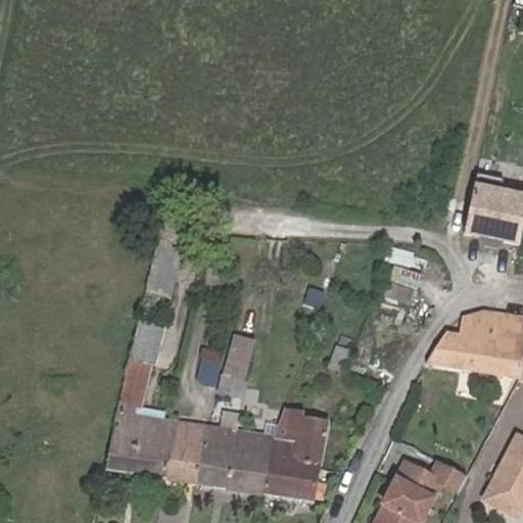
[(186,226),(162,221),(144,300),(159,304),(161,295),(170,297),(186,226)]
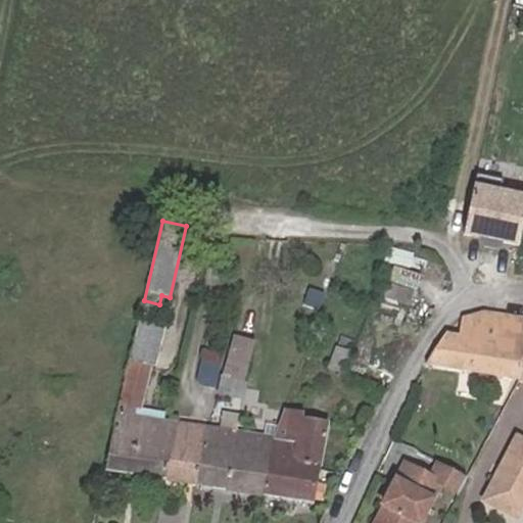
[(388,247),(384,263),(411,269),(414,253),(388,247)]
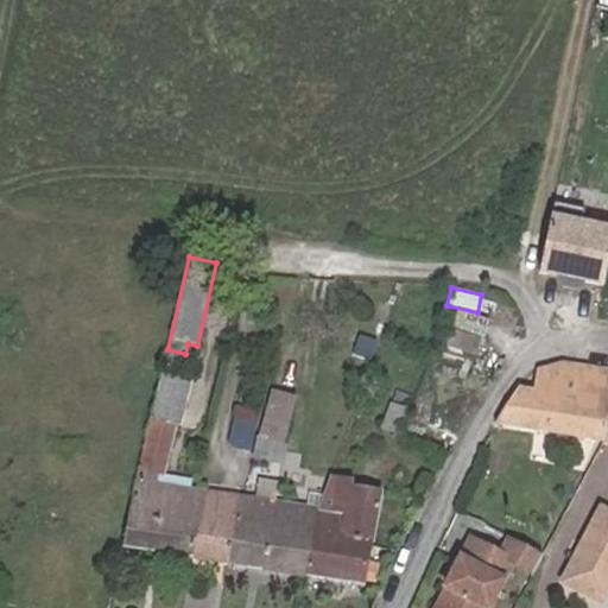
[(457,311),(453,325),(482,337),(488,323),(457,311)]
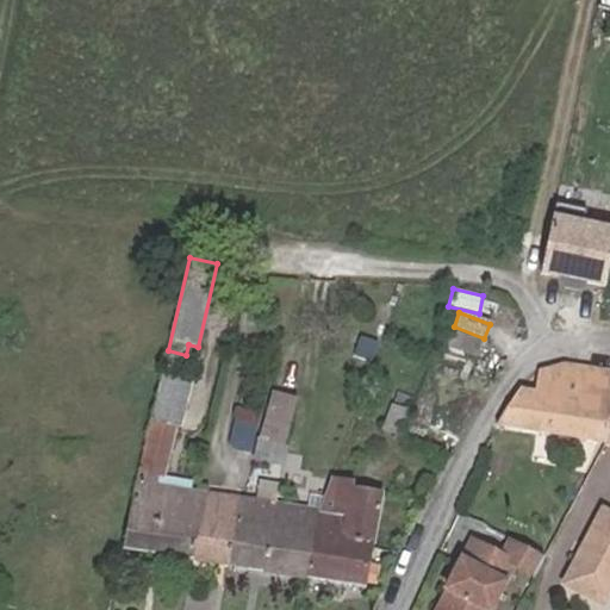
[(477,358),(483,341),(452,330),(447,347),(477,358)]
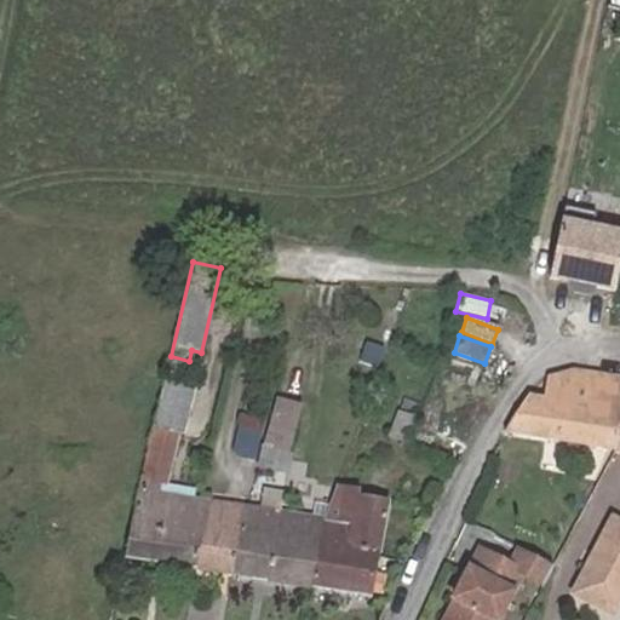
[(619,432),(619,380),(570,374),(547,380),(544,400),(528,397),(504,434),(616,452),(619,432)]
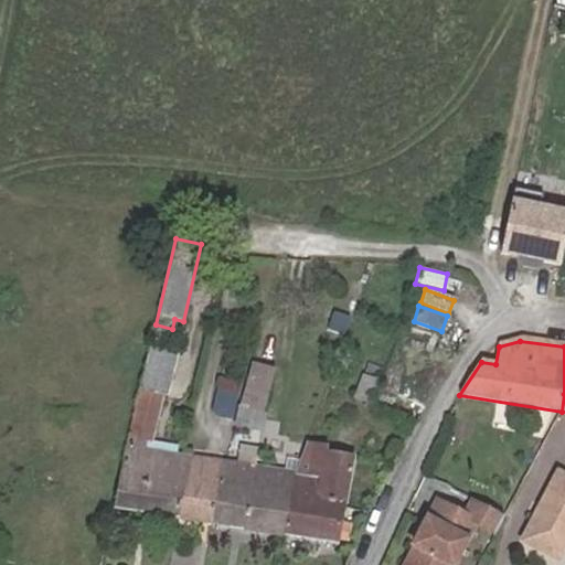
[(264,432),(281,361),(269,358),(269,353),(260,351),(259,355),(254,354),(236,424),(264,432)]
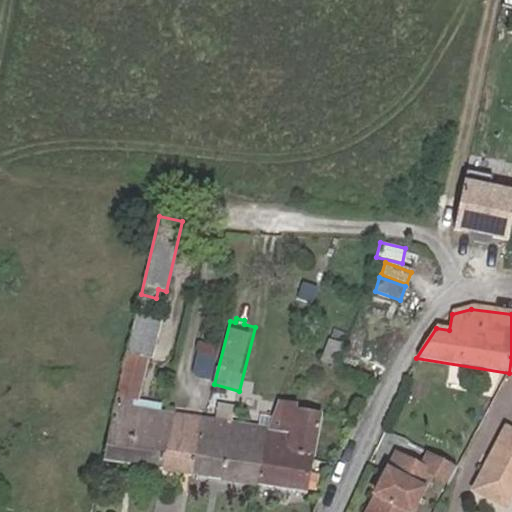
[(135,319),(127,356),(147,361),(153,362),(162,325),(135,319)]
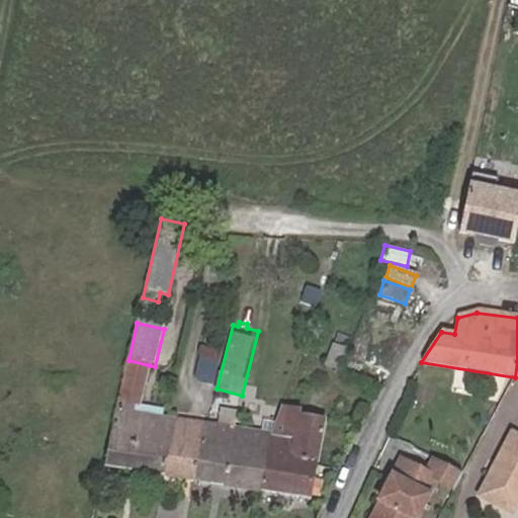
[(325,367),(342,373),(350,347),(334,342),(325,367)]
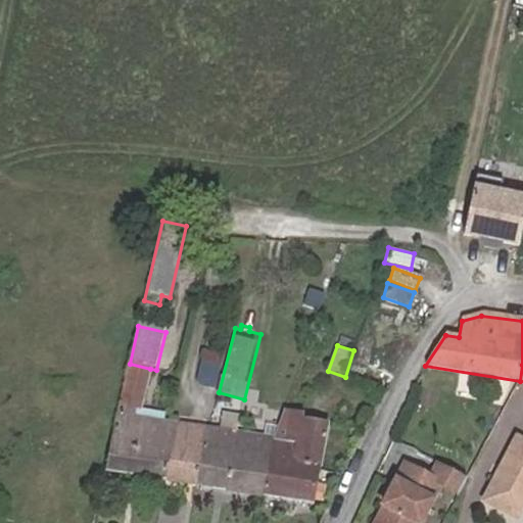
[(217,388),(225,354),(208,351),(206,363),(201,362),(195,383),(217,388)]
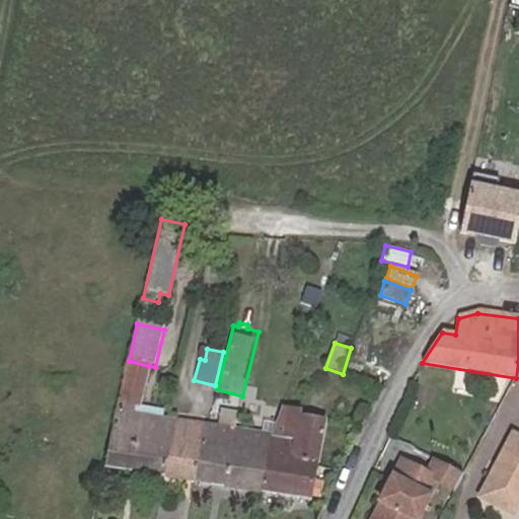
[(164,475),(175,419),(134,412),(135,404),(140,405),(149,366),(129,361),(104,466),(164,475)]
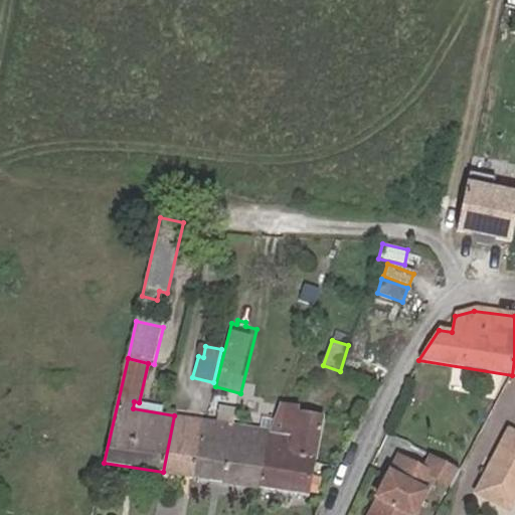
[(193,477),(222,481),(233,424),(236,409),(220,406),(217,421),(203,419),(193,477)]
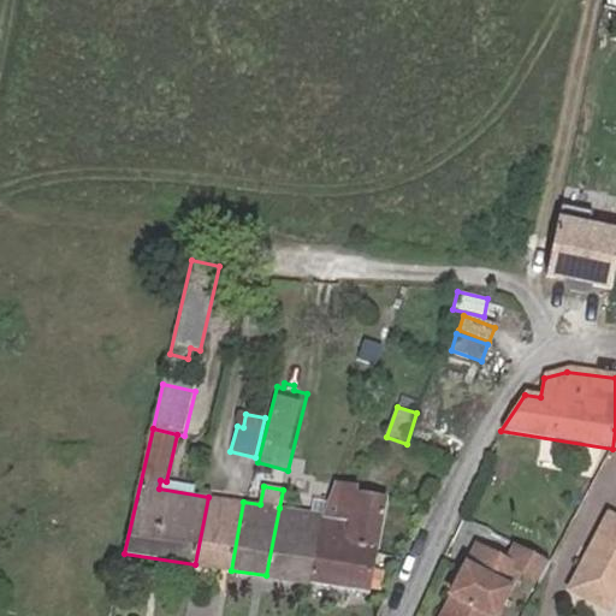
[(329,499),(313,582),(380,593),(384,570),(375,570),(386,499),(354,495),(355,489),(333,486),(329,499)]
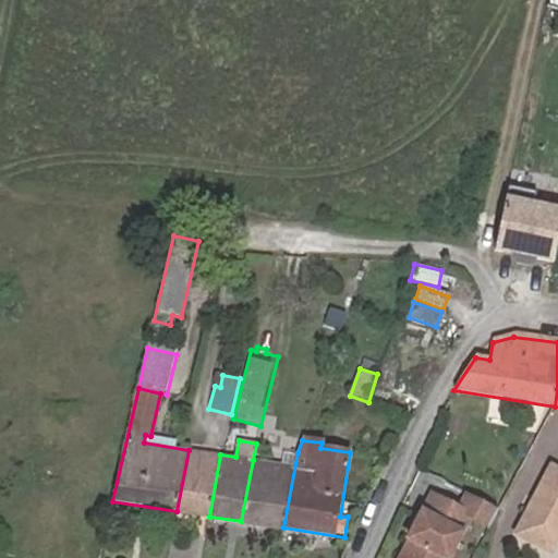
[(220,455),(189,450),(177,511),(209,517),(220,455)]
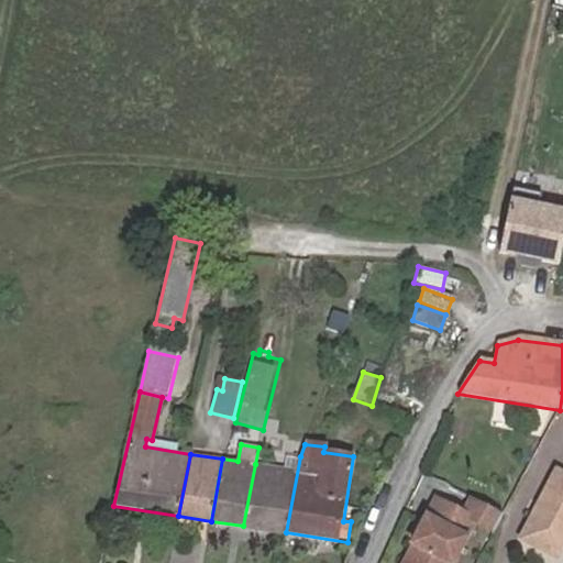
[(243,526),(286,532),(300,456),(284,454),(280,467),(255,464),(243,526)]
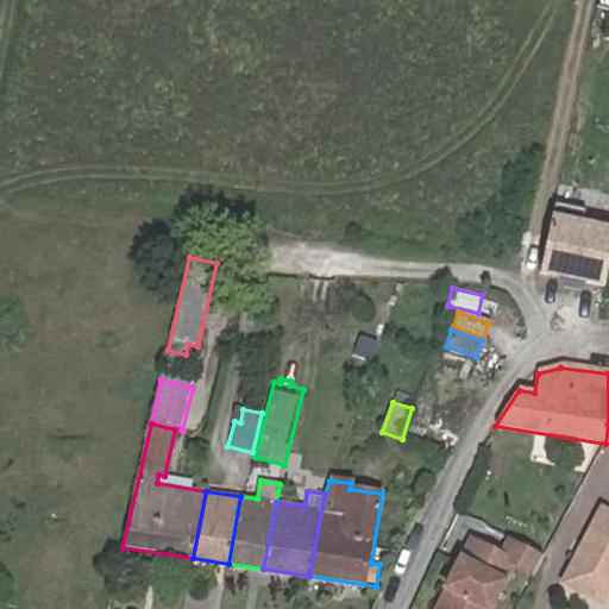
[(608,588),(608,515),(602,512),(564,584),(601,604),(608,588)]
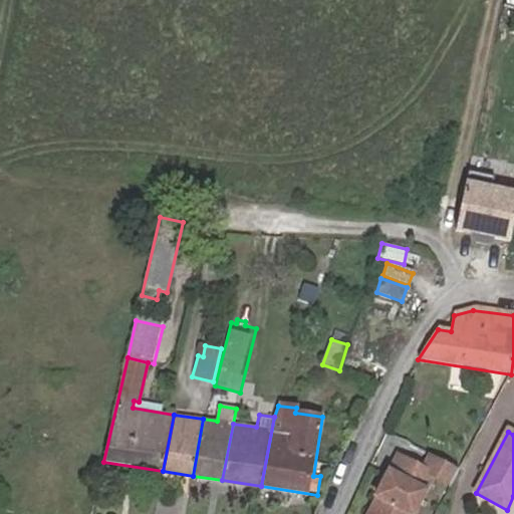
[(406,444),(401,455),(423,465),(428,454),(406,444)]
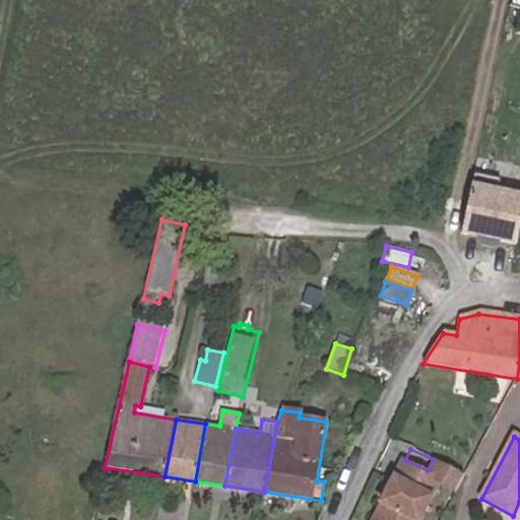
[(454,496),(464,477),(438,462),(428,479),(404,467),(375,519),(419,519),(438,486),(454,496)]
